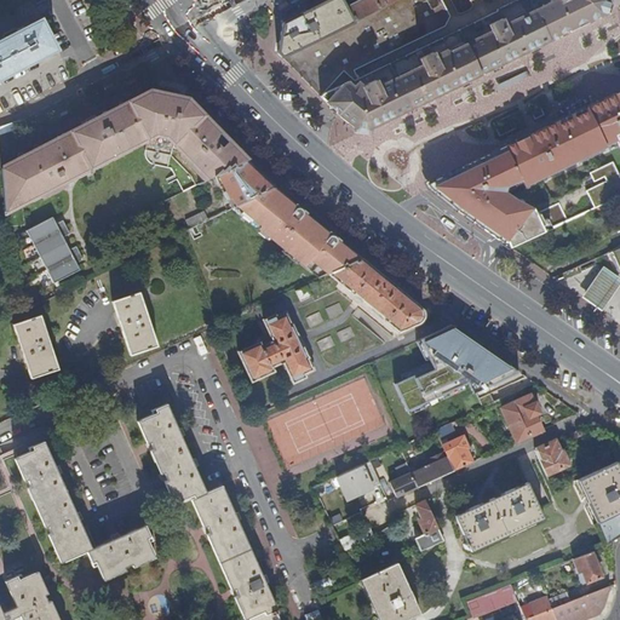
[(277,53),(282,58),(354,22),(346,6),(343,0),(328,0),(297,17),(285,23),(281,24),(277,53)]
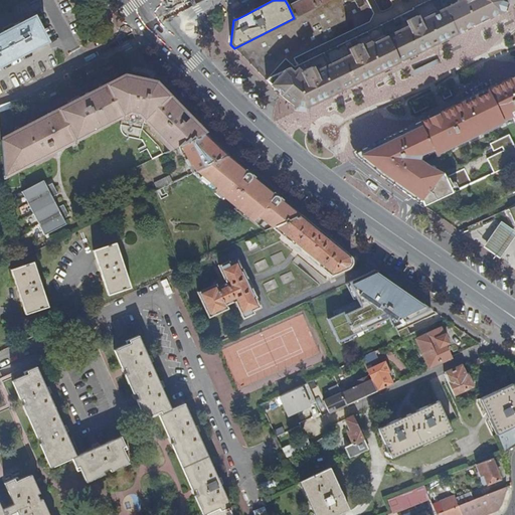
[(234,48),(253,68),(280,96),(300,111),(504,11),(505,7),(500,0),(328,0),(294,18),(234,48)]
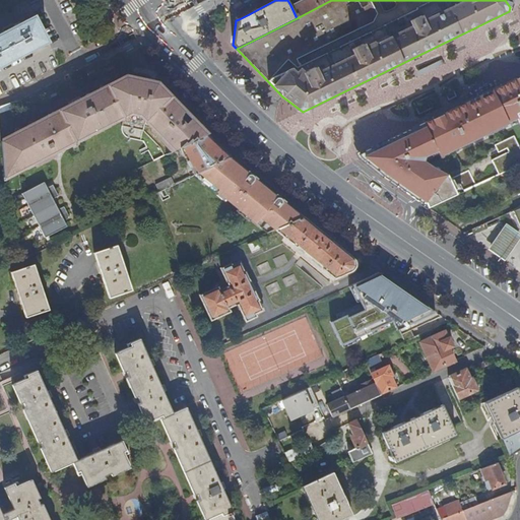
[(299,0),(290,5),(297,18),(331,0),(299,0)]
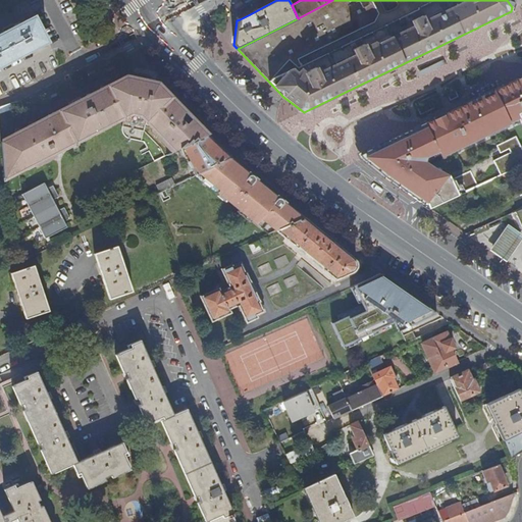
[(0,34),(0,65),(2,64),(47,41),(35,16),(0,34)]
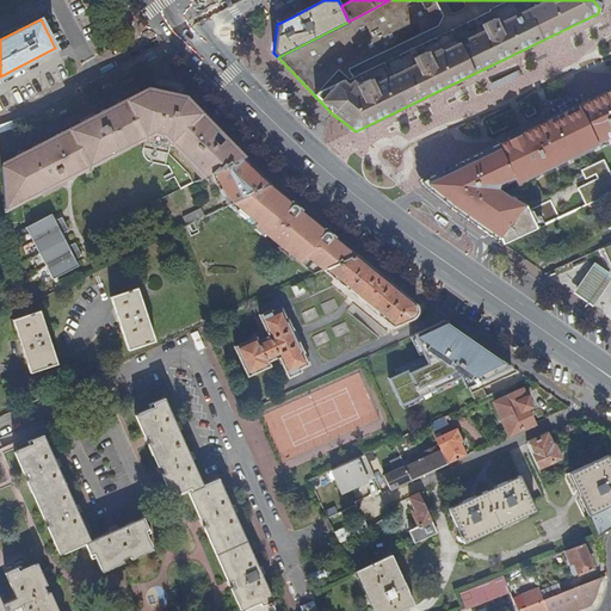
[(519,69),(489,84),(491,86),(492,90),(522,74),(519,69)]
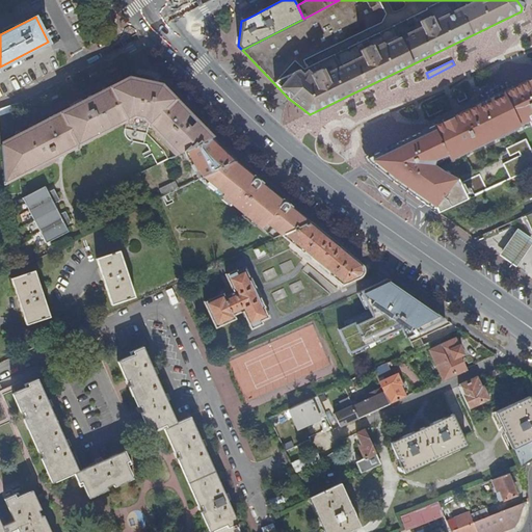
[(185,152),(211,138),(186,113),(157,83),(154,82),(153,84),(144,80),(135,80),(135,78),(131,77),(0,144),(3,185),(111,130),(112,126),(118,122),(125,124),(124,129),(145,133),(163,152),(167,160),(185,152)]
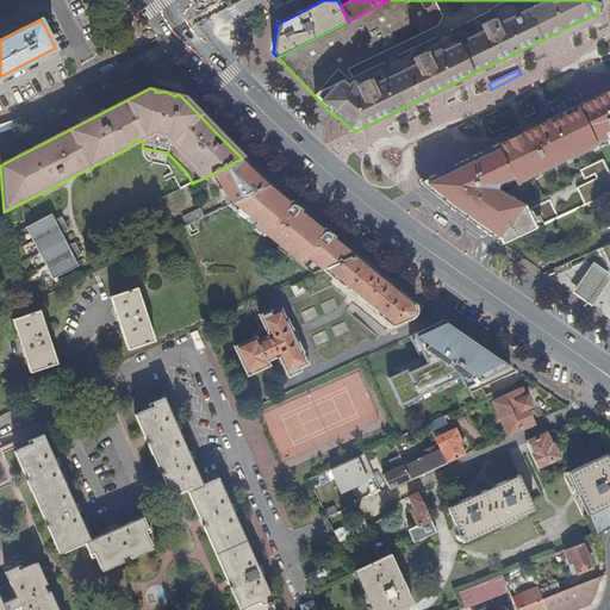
[(605,134),(609,130),(609,88),(422,179),(489,232),(493,236),(503,244),(536,228),(524,205),(497,187),(605,134)]
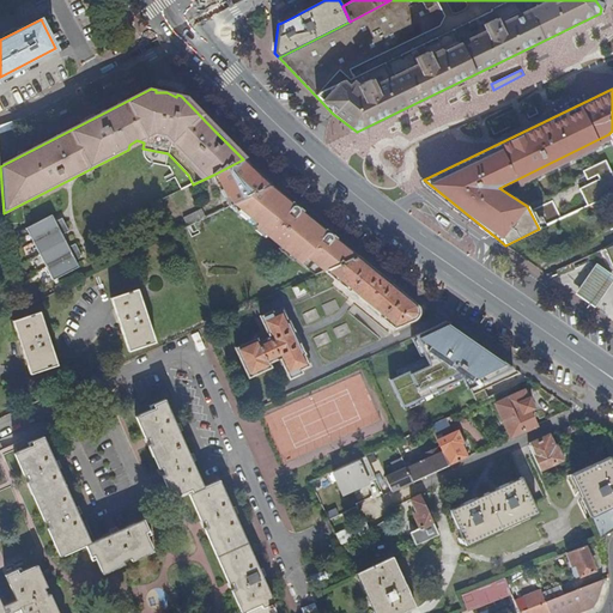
[(231,204),(271,184),(266,181),(243,159),(213,175),(224,196),(225,196),(230,205),(231,204)]
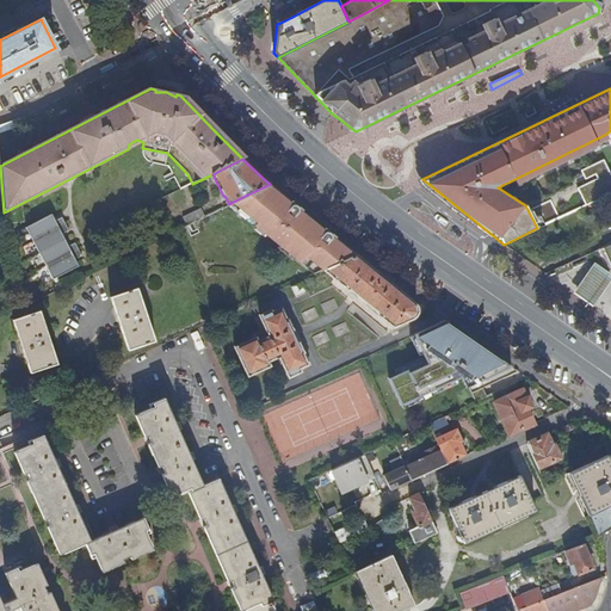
[(610,173),(605,159),(582,170),(587,183),(578,186),(586,204),(610,193),(610,173)]
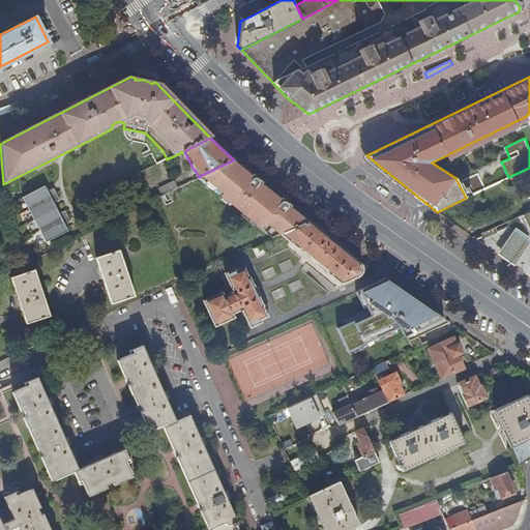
[(280,234),(307,222),(308,221),(243,168),(234,159),(200,176),(272,238),(280,234)]
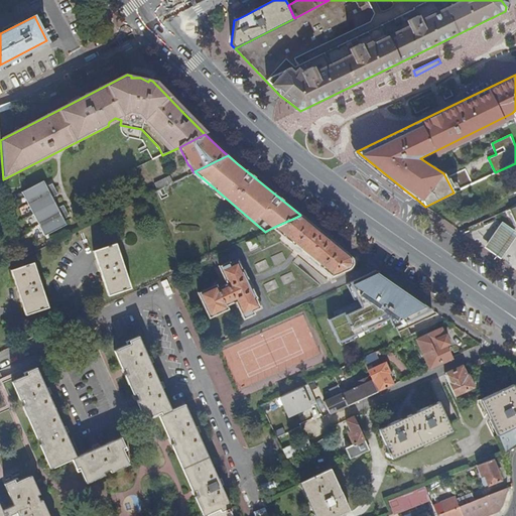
[(454,175),(461,185),(471,178),(464,168),(454,175)]
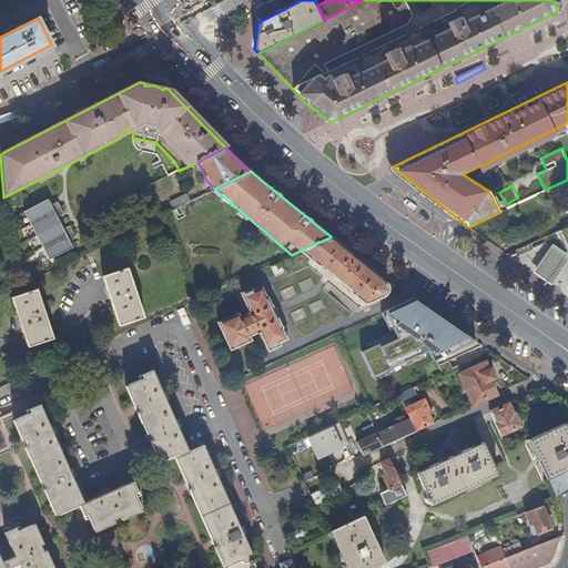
[(170,202),(173,209),(191,201),(186,193),(170,202)]
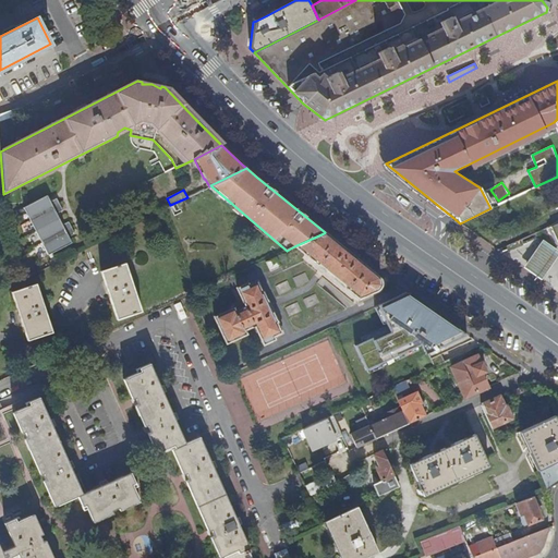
[(37,235),(61,223),(56,214),(62,210),(56,198),(49,202),(46,195),(23,207),(37,235)]
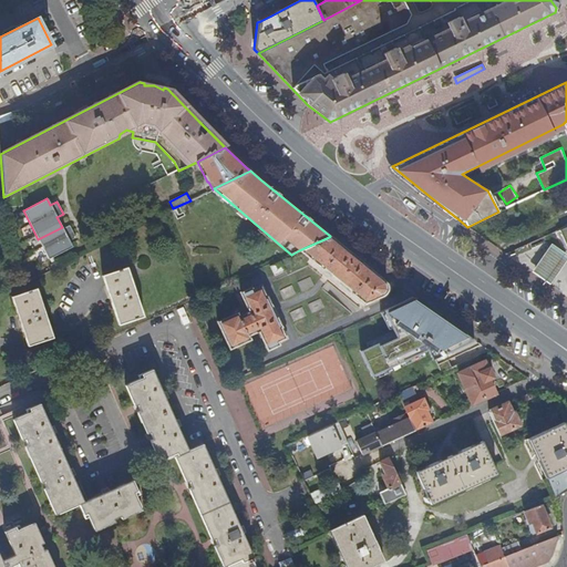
[(62,228),(62,227),(38,239),(48,259),(72,247),(69,241),(75,238),(69,226),(62,228)]
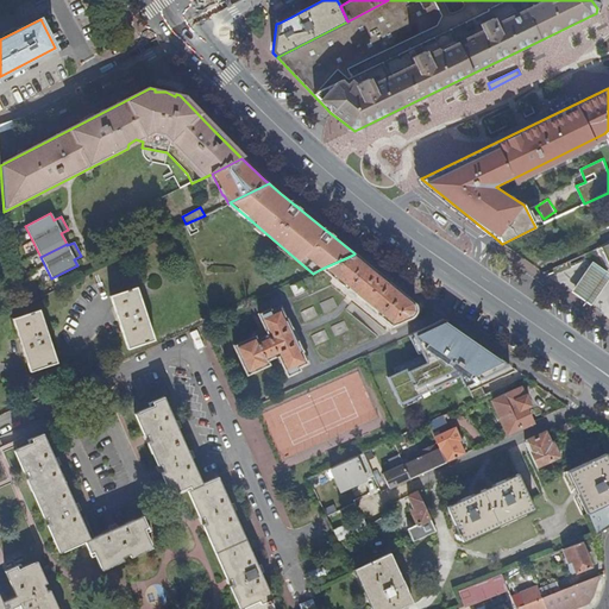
[(408,299),(353,255),(321,269),(345,289),(346,288),(378,313),(376,315),(390,326),(409,318),(409,316),(412,314),(413,312),(413,308),(413,307),(412,305),(407,300),(408,299)]
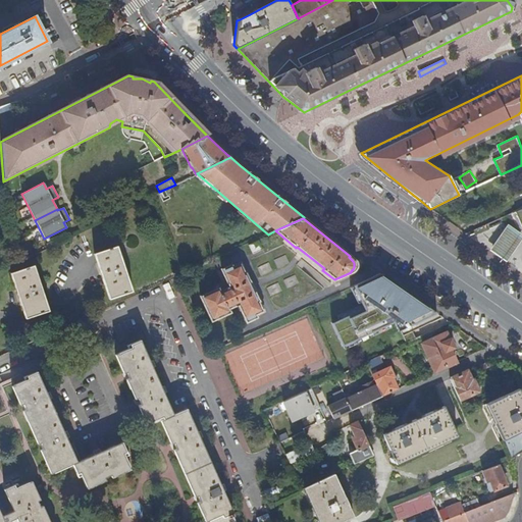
[(262,248),(258,241),(249,245),(253,252),(262,248)]
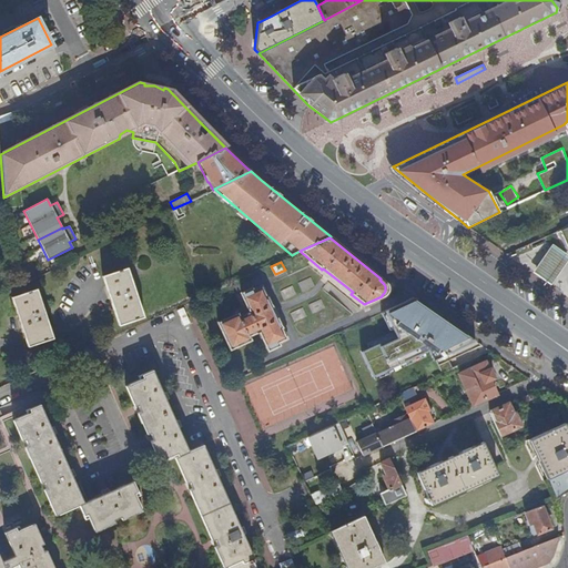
[(103,276),(119,325),(143,317),(128,269),(103,276)]
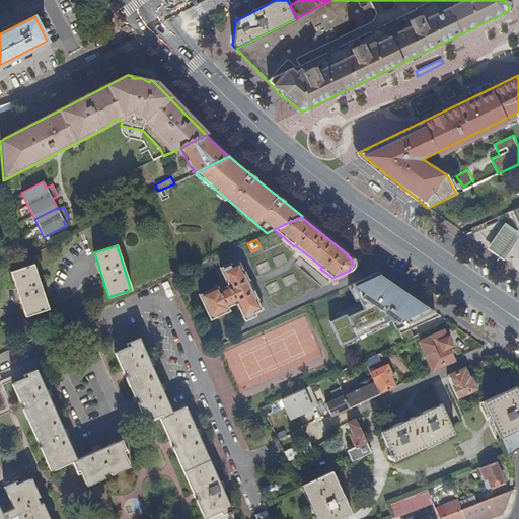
[(294,246),(320,269),(322,267),(295,245),(294,246)]
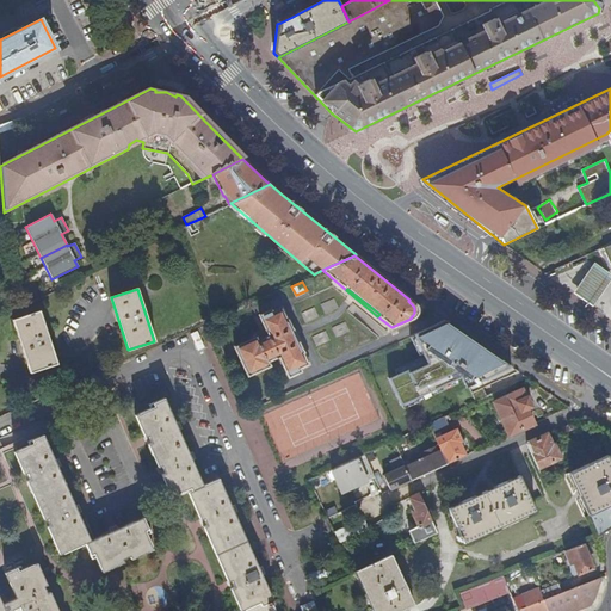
[(335,298),(322,302),(325,312),(338,308),(335,298)]
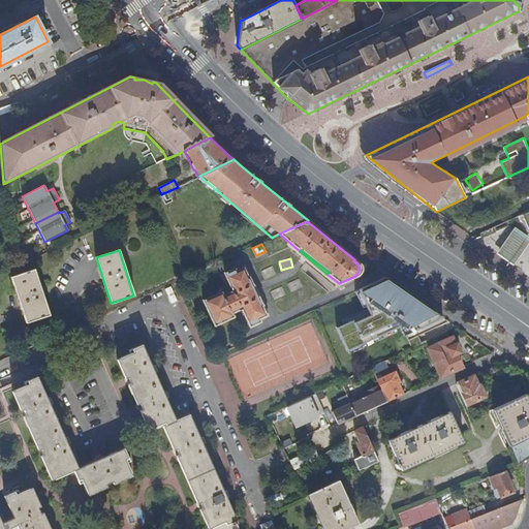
[(224,273),(232,291),(223,296),(222,291),(204,300),(215,324),(234,316),(231,313),(241,309),(249,327),(260,321),(258,318),(266,315),(261,306),(262,305),(258,297),(256,297),(251,286),(253,285),(249,276),(248,277),(244,267),(237,271),(236,268),(224,273)]
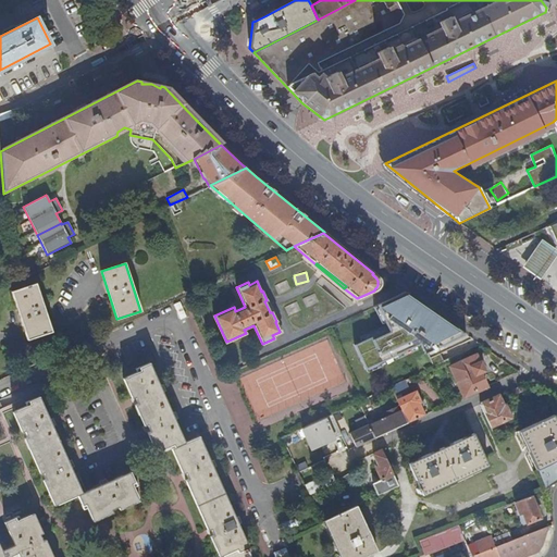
[(277,292),(288,288),(286,282),(275,284),(277,292)]
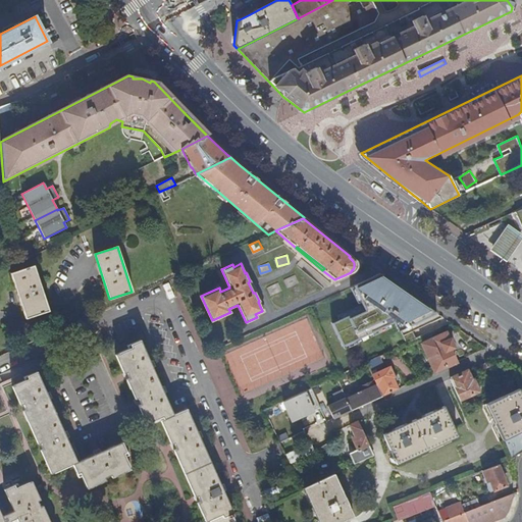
[(12,272),(25,317),(48,310),(35,265),(12,272)]
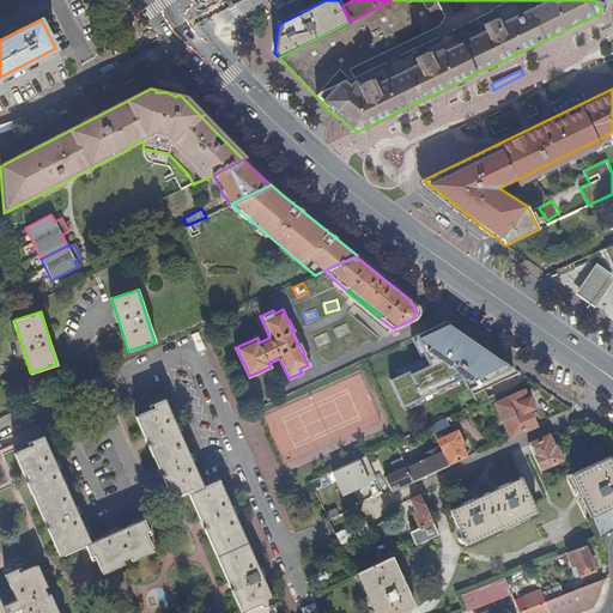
[(428,363),(390,380),(404,407),(467,377),(478,386),(486,381),(489,383),(493,378),(514,369),(447,321),(416,335),(428,363)]
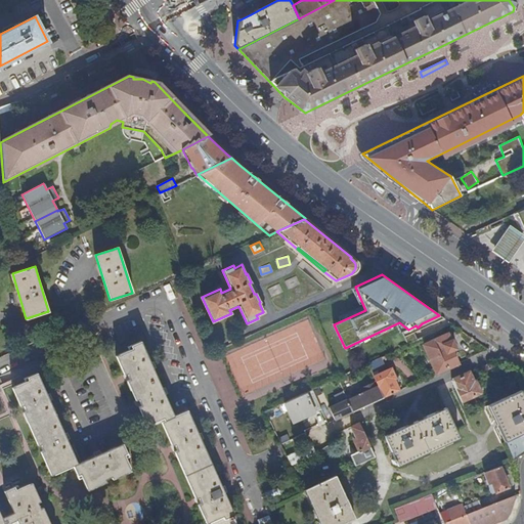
[(447,368),(457,363),(451,350),(455,349),(451,341),(447,335),(434,340),(447,368)]
